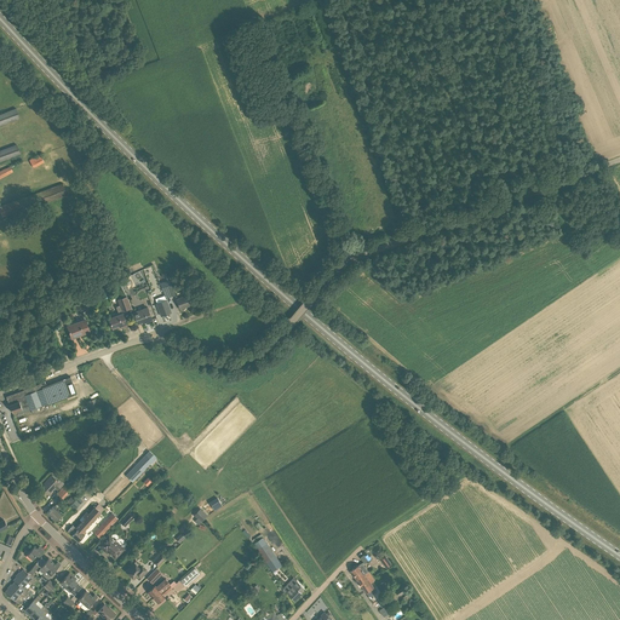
[(0,125),(21,118),(17,108),(0,114),(0,125)]
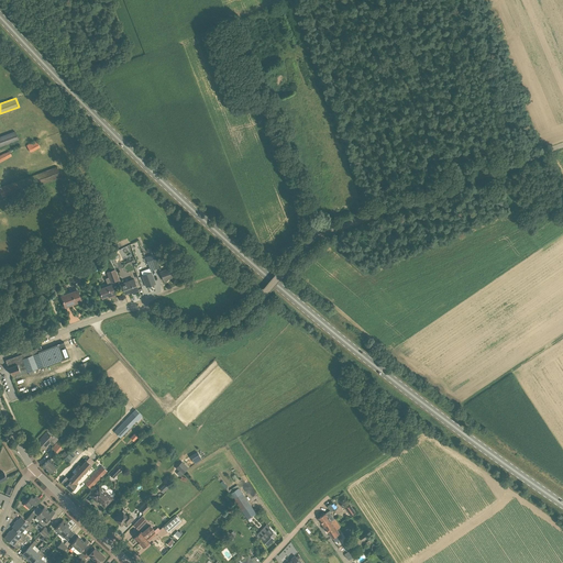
[(79,125),(73,129),(70,130),(73,136),(83,131),(79,125)]
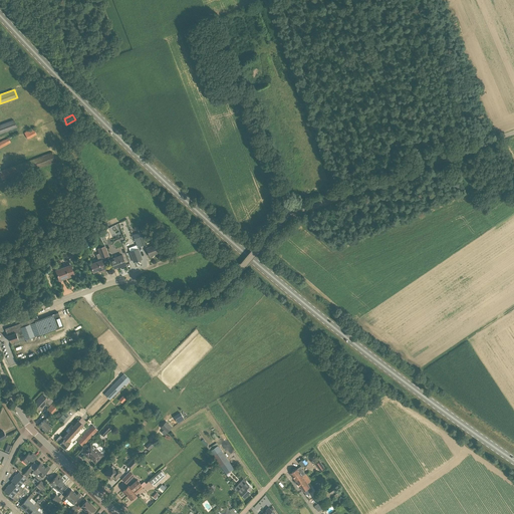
[(0,134),(17,129),(14,120),(0,124),(0,134)]
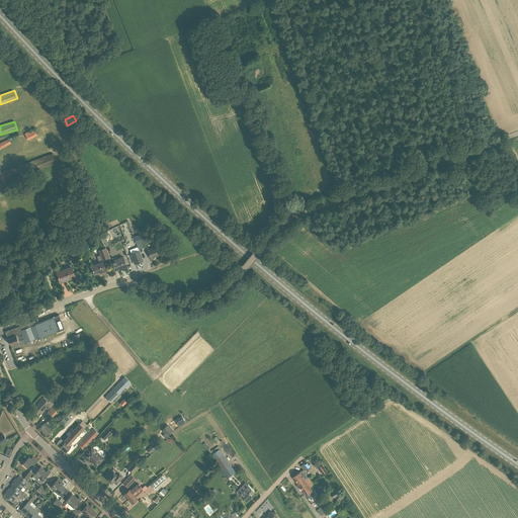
[(36,135),(34,131),(32,128),(24,134),(28,140),(36,135)]
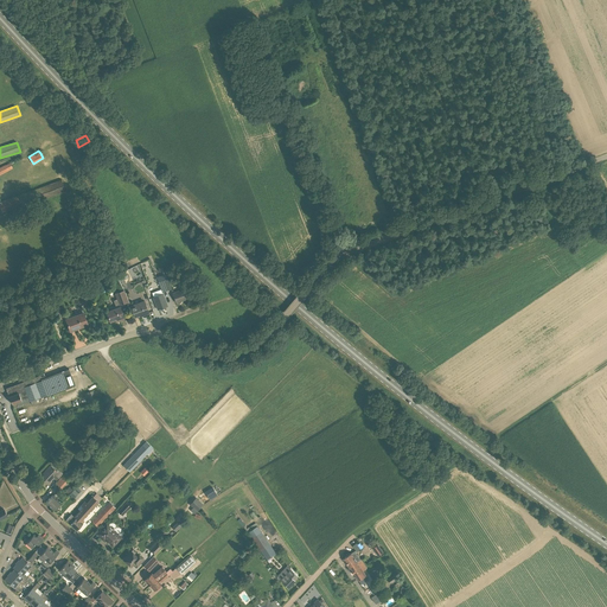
[(0,174),(12,167),(10,163),(0,167),(0,174)]
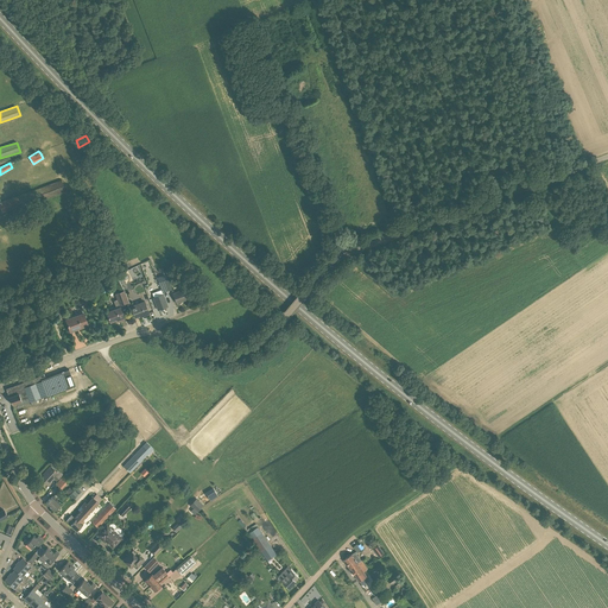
[(65,191),(62,181),(0,202),(0,206),(2,213),(25,204),(25,207),(65,191)]
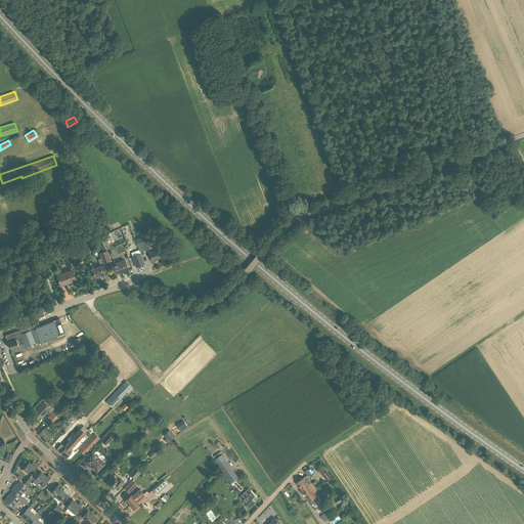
[(108,234),(101,237),(103,243),(111,239),(108,234)]
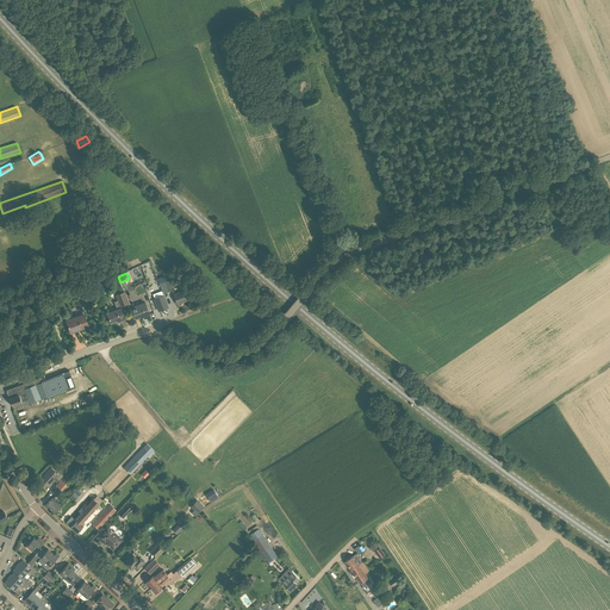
[(188,290),(187,286),(180,288),(181,292),(174,294),(178,304),(192,299),(188,290)]
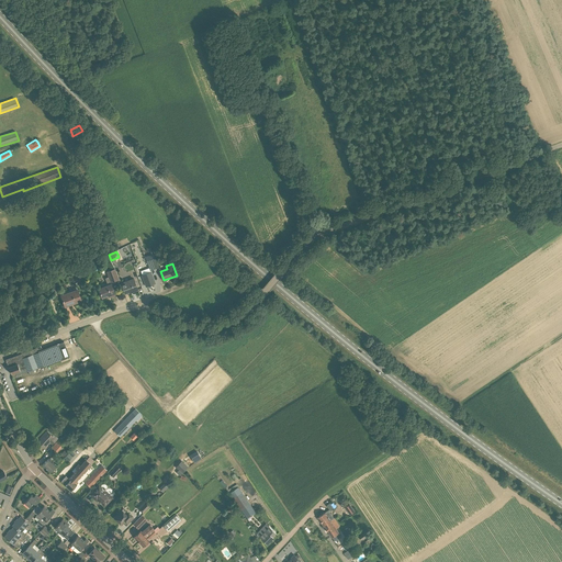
[(109,271),(107,272),(111,282),(119,279),(114,269),(109,271)]
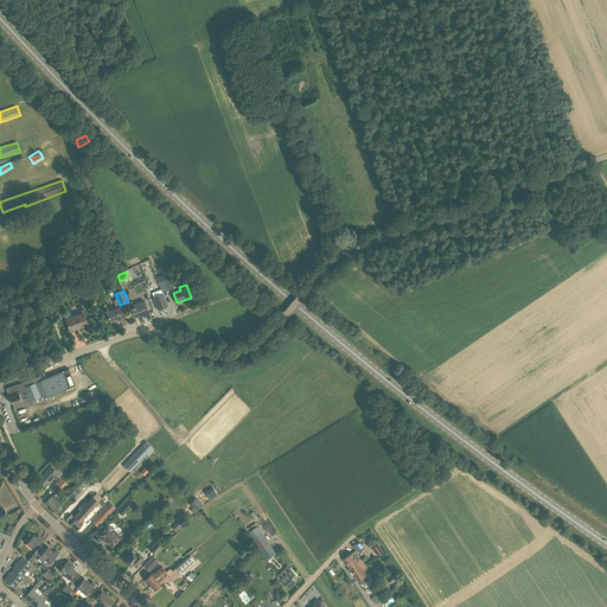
[(163,294),(153,298),(158,310),(167,306),(163,294)]
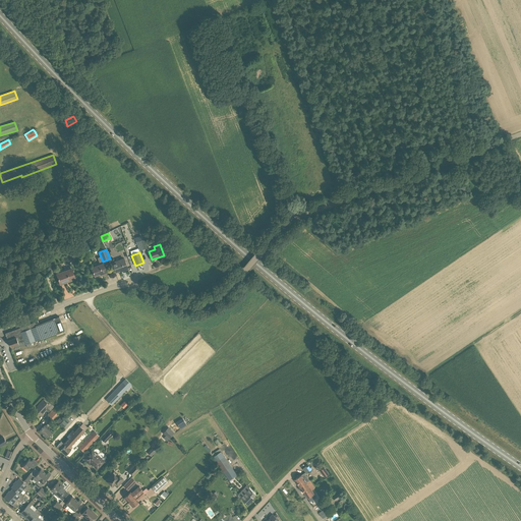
[(117,262),(112,263),(115,272),(122,269),(122,271),(127,269),(125,262),(117,264),(117,262)]
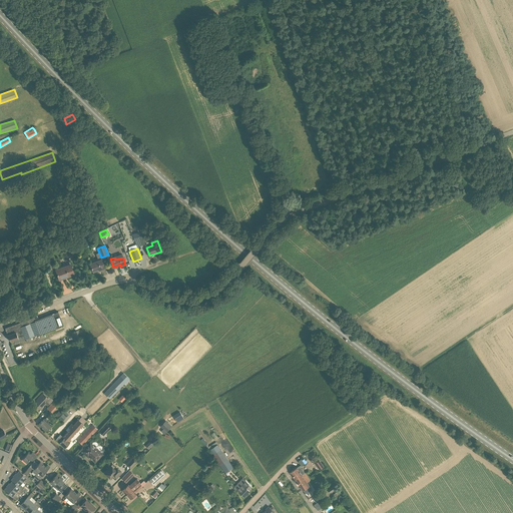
[(102,260),(90,264),(93,272),(100,270),(101,271),(105,270),(102,260)]
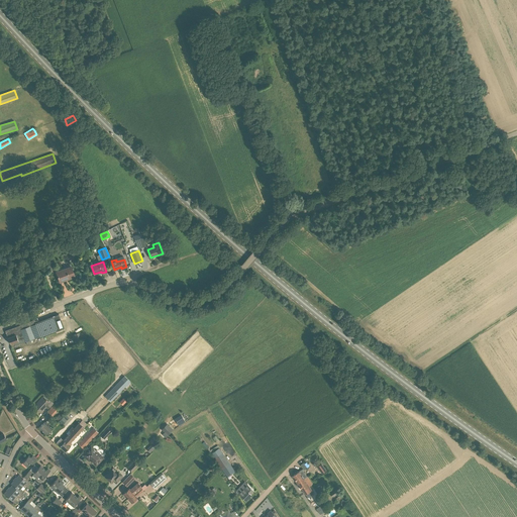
[(71,267),(56,272),(60,282),(68,279),(68,280),(75,277),(71,267)]
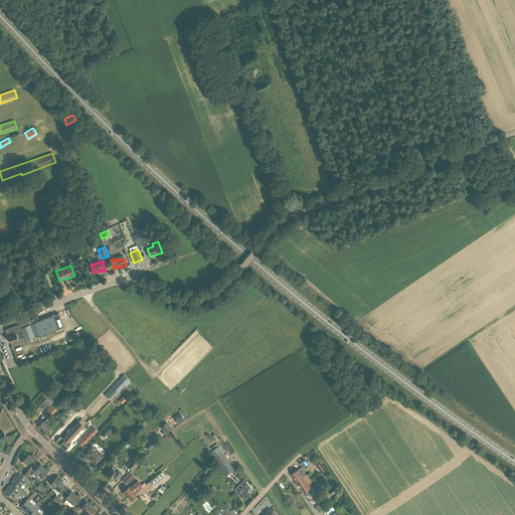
[(35,340),(34,337),(40,335),(40,336),(63,327),(58,313),(35,322),(34,319),(5,330),(8,336),(10,343),(14,341),(15,344),(26,340),(27,343),(35,340)]
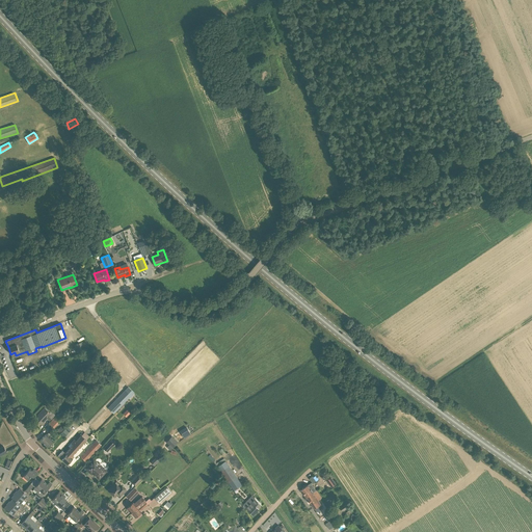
[(34,381),(26,386),(28,390),(27,390),(28,394),(29,394),(31,398),(40,393),(38,390),(45,387),(43,381),(35,384),(34,381)]
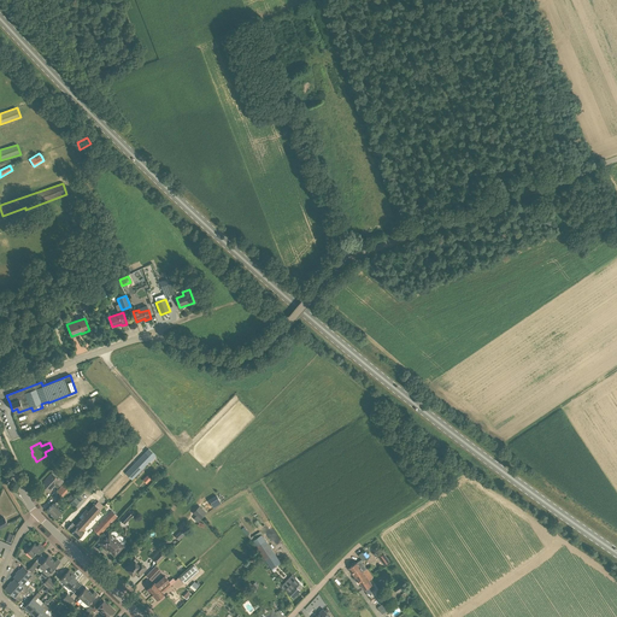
[(145,452),(124,474),(131,480),(156,454),(151,450),(147,454),(145,452)]
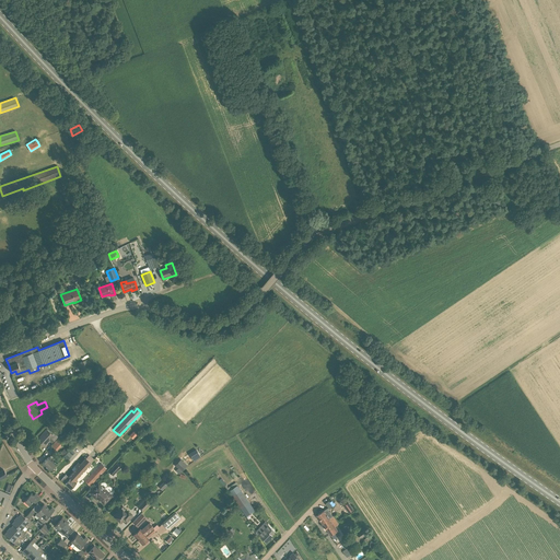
[(58,436),(53,432),(51,434),(46,429),(41,434),(42,435),(37,441),(44,447),(49,441),(51,443),(58,436)]
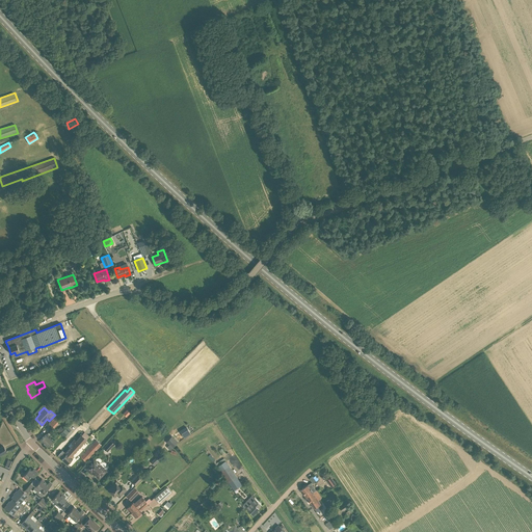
[(58,416),(57,415),(49,424),(53,427),(61,418),(58,416)]
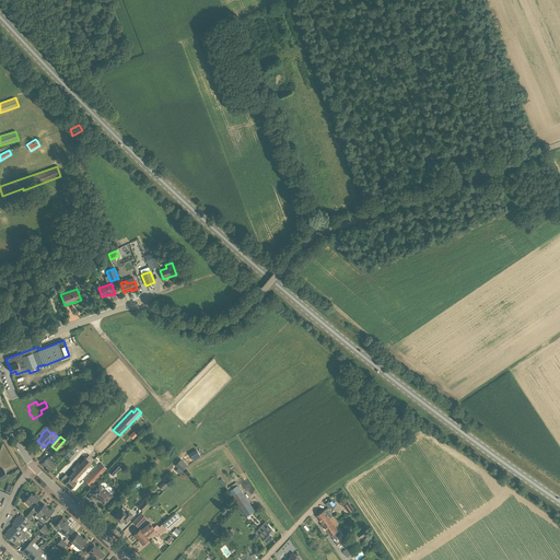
[(194,462),(201,457),(198,452),(190,456),(194,462)]
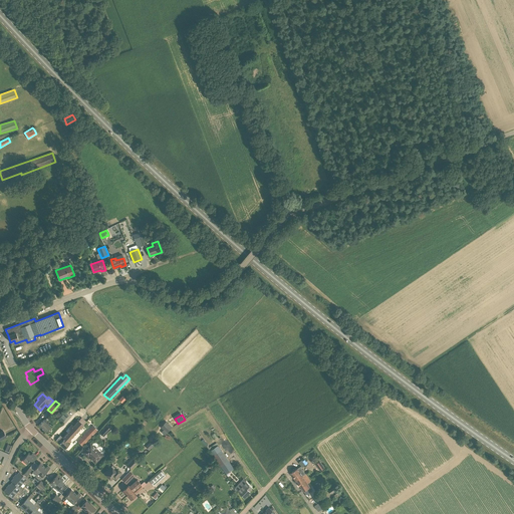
[(51,426),(44,419),(38,425),(46,432),(51,426)]
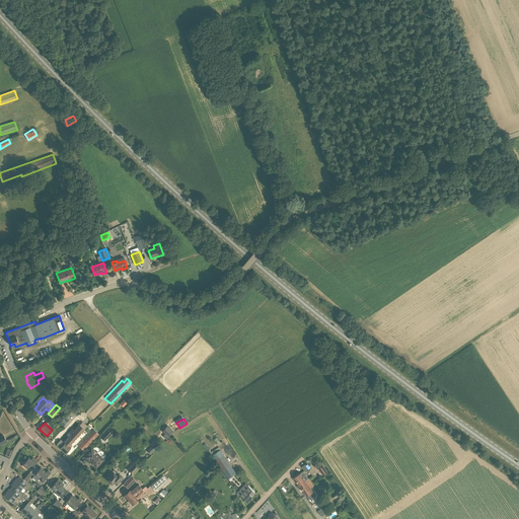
[(84,429),(79,425),(74,430),(72,429),(69,432),(71,434),(68,437),(74,441),(84,429)]
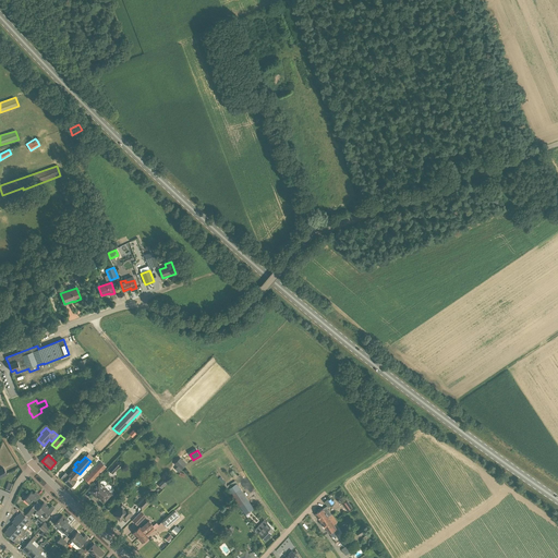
[(180,458),(178,461),(184,466),(187,463),(180,458)]
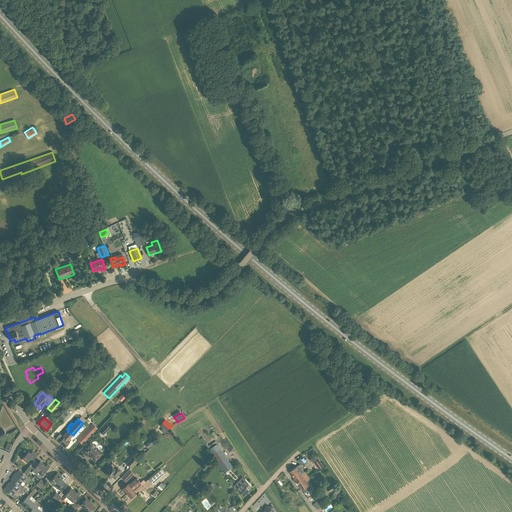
[(110,427),(106,424),(99,431),(103,435),(110,427)]
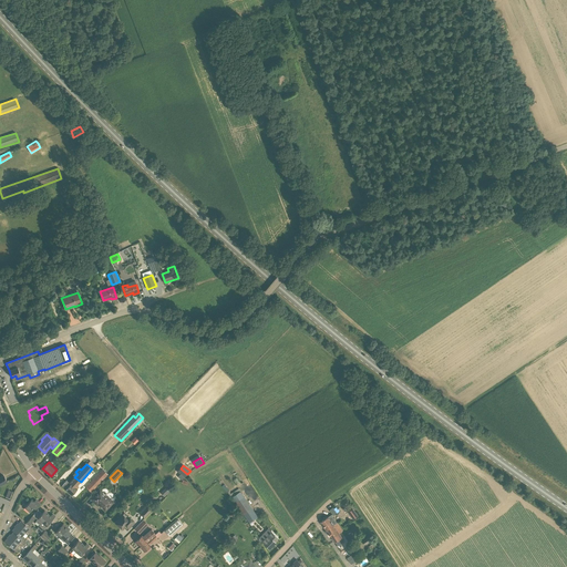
[(101,471),(95,476),(101,482),(106,476),(101,471)]
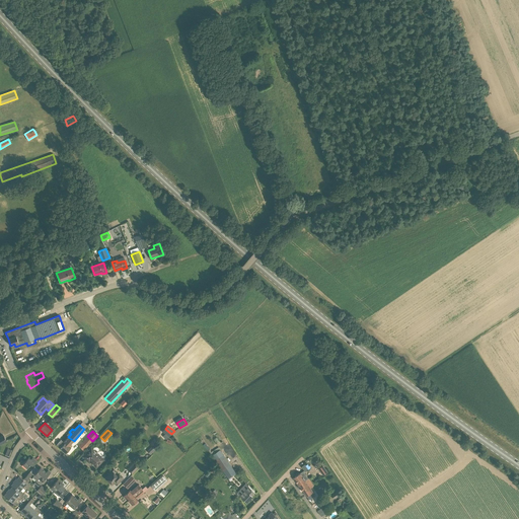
[(63,442),(61,440),(57,445),(65,453),(71,447),(69,446),(74,441),(68,437),(63,442)]
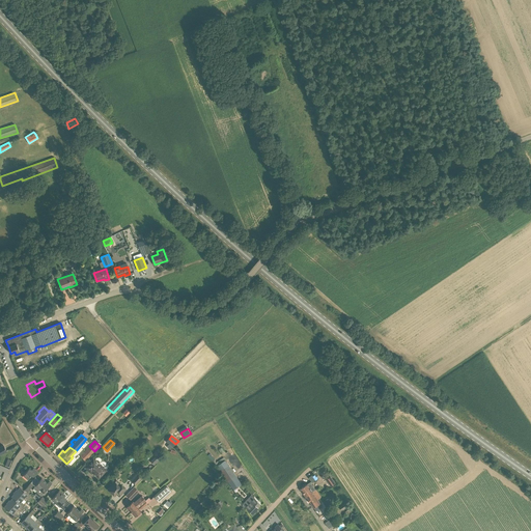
[(156,456),(150,462),(154,466),(159,460),(156,456)]
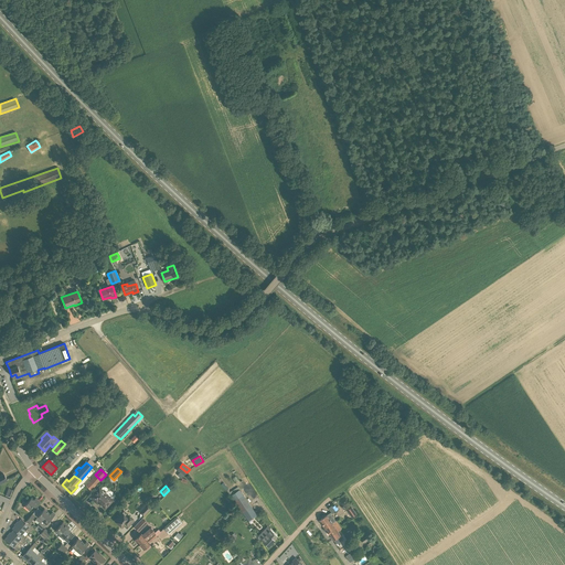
[(99,487),(89,497),(93,499),(95,502),(96,500),(100,504),(99,504),(100,505),(102,505),(105,509),(113,500),(99,487)]
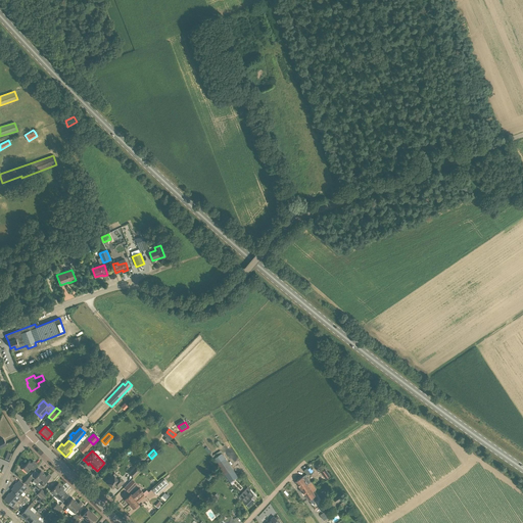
[(32,462),(32,463),(29,461),(22,468),(27,472),(31,468),(33,470),(38,465),(35,462),(34,463),(32,462)]
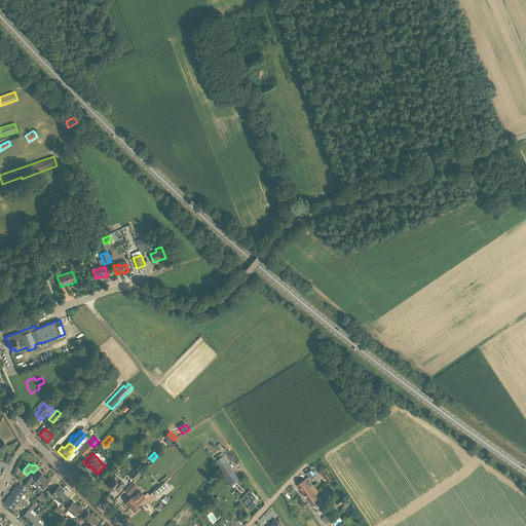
[(228,463),(221,468),(225,476),(226,478),(231,485),(239,480),(231,467),(228,463)]
